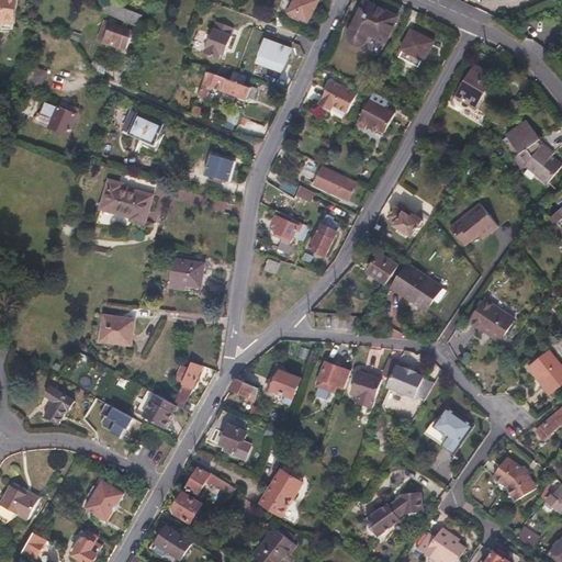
[(0,0),(0,18),(3,19),(3,21),(15,22),(18,0),(0,0)]
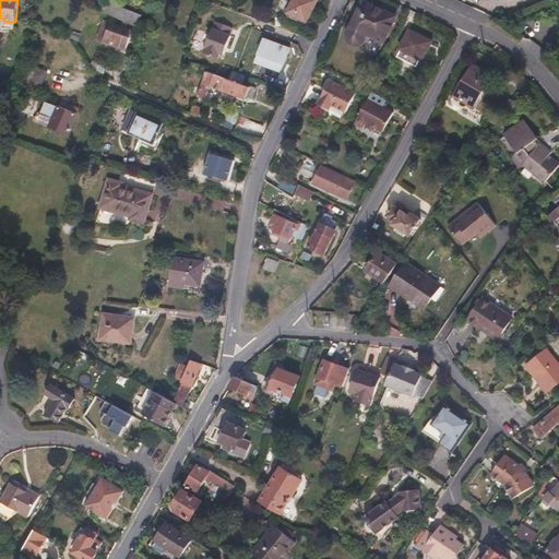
[(294,0),(288,14),(308,23),(318,0),(294,0)]
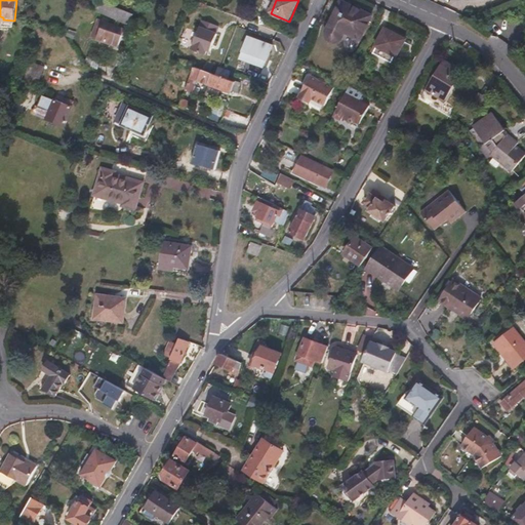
[(99,1),(96,11),(102,13),(130,26),(134,14),(99,1)]
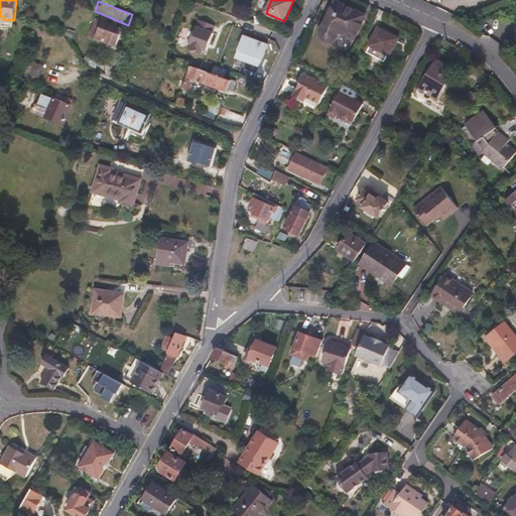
[(335,2),(325,25),(320,33),(320,37),(323,40),(326,42),(329,43),(333,42),(336,40),(340,32),(355,39),(366,16),(335,2)]
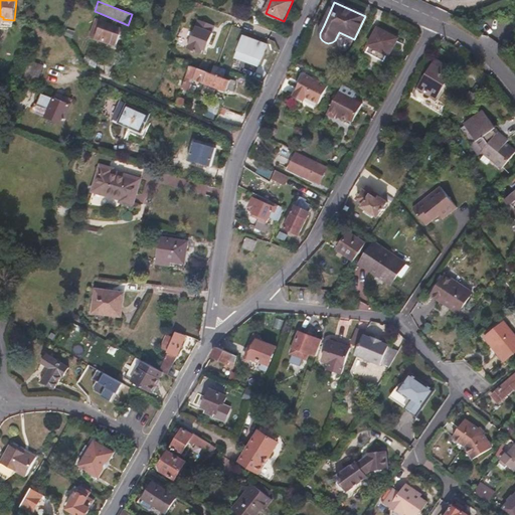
[(199,20),(189,49),(202,54),(204,49),(207,51),(213,33),(212,33),(215,26),(199,20)]
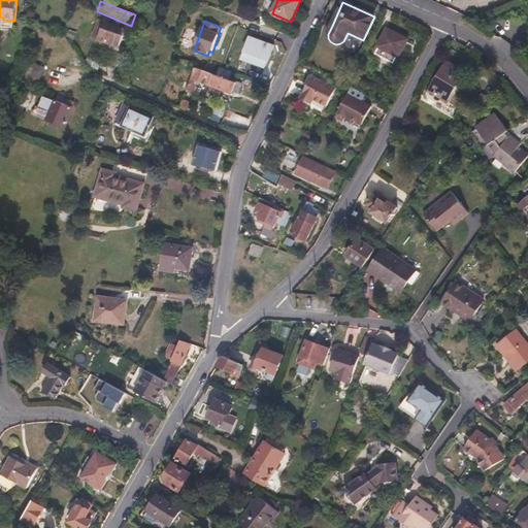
[(98,27),(94,41),(100,43),(101,40),(121,47),(126,31),(106,24),(105,29),(98,27)]
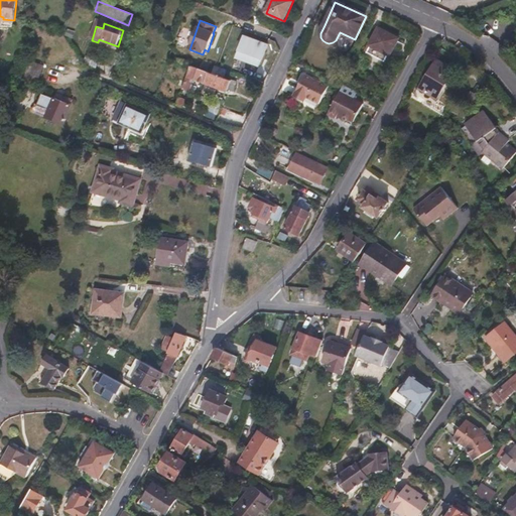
[(388,56),(389,57),(399,39),(378,28),(369,46),(371,47),(368,53),(385,61),(388,56)]
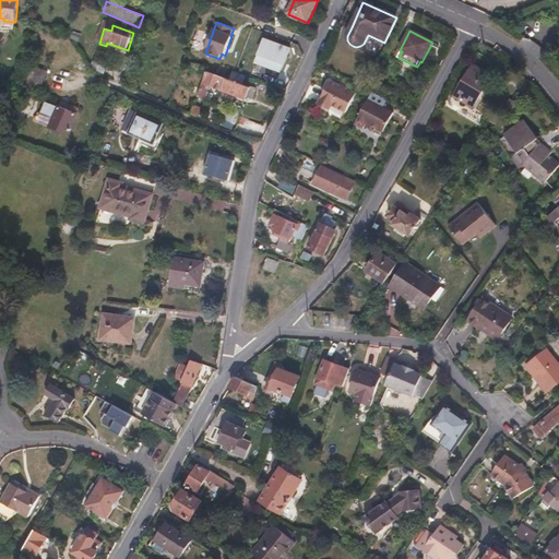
[(292,50),(266,40),(258,63),(281,73),(292,50)]
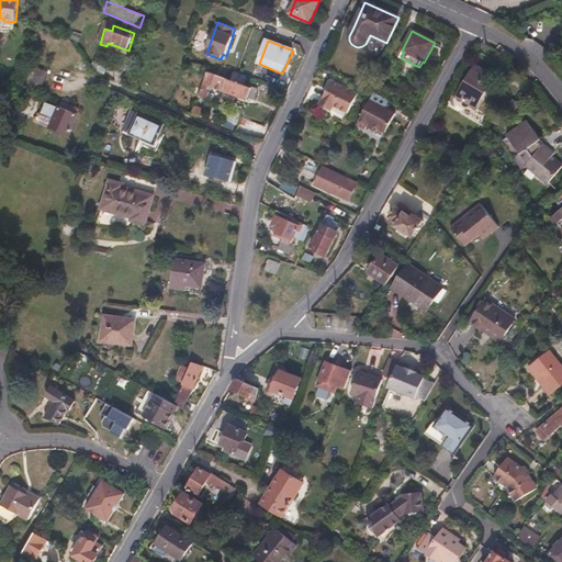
[(404,52),(402,51),(396,63),(418,74),(424,63),(423,62),(419,67),(401,58),(404,52)]
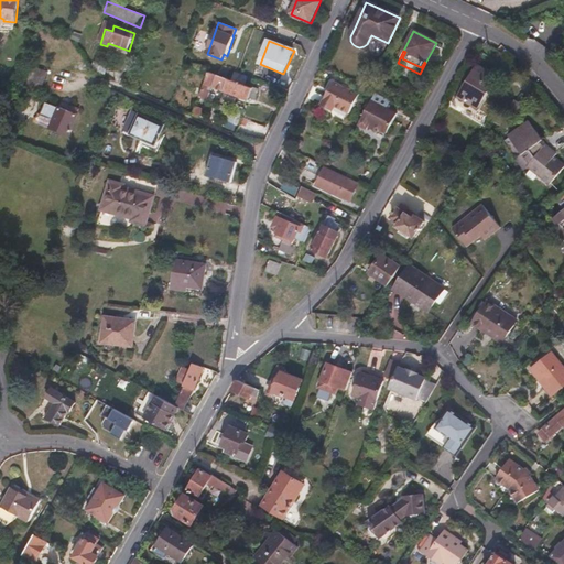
[(91,69),(105,76),(109,67),(95,61),(91,69)]
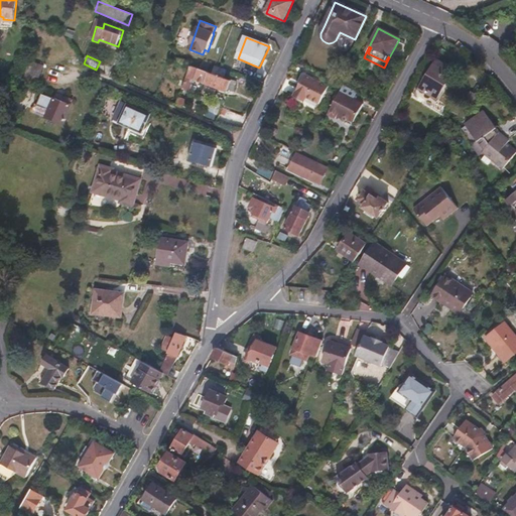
[(24,75),(38,80),(43,67),(29,61),(24,75)]
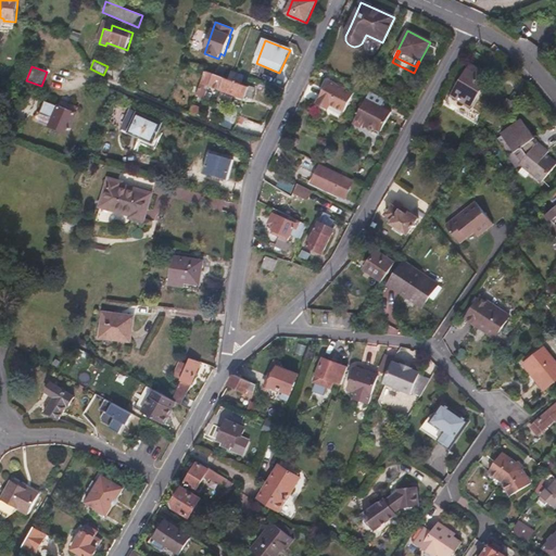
[(471,66),(453,96),(471,106),(490,76),(471,66)]
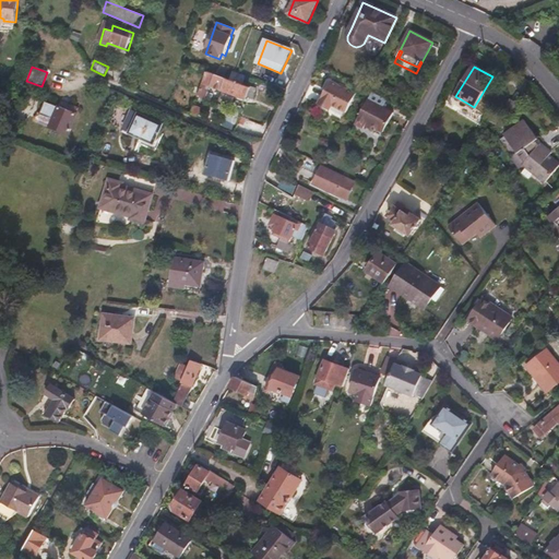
[(202,84),(224,92),(228,80),(207,71),(202,84)]
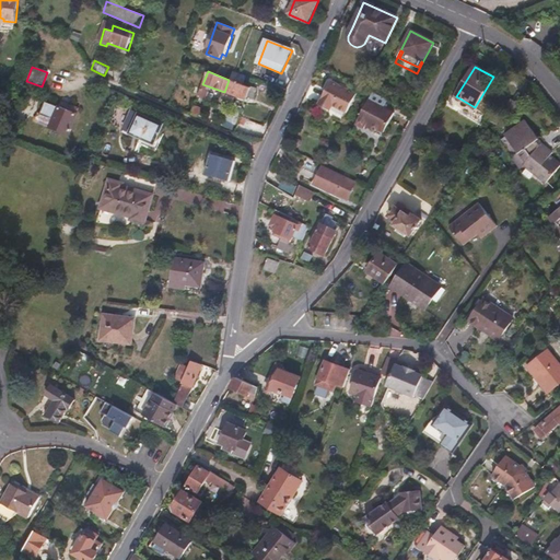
[(229,80),(224,92),(247,101),(253,89),(229,80)]
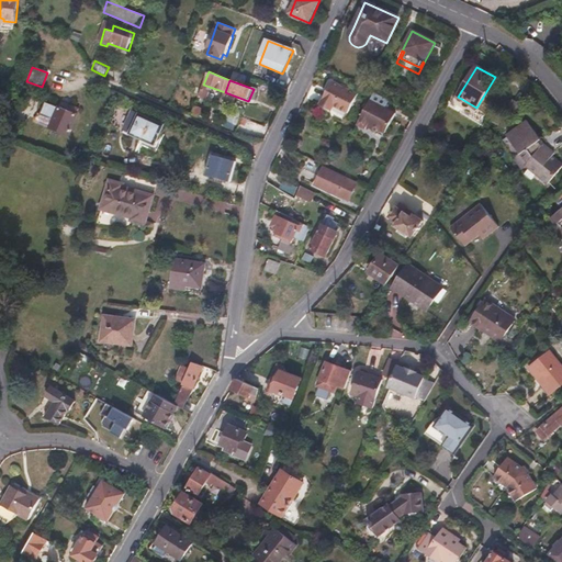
[(321,107),(333,112),(335,107),(349,113),(359,93),(333,81),(321,107)]
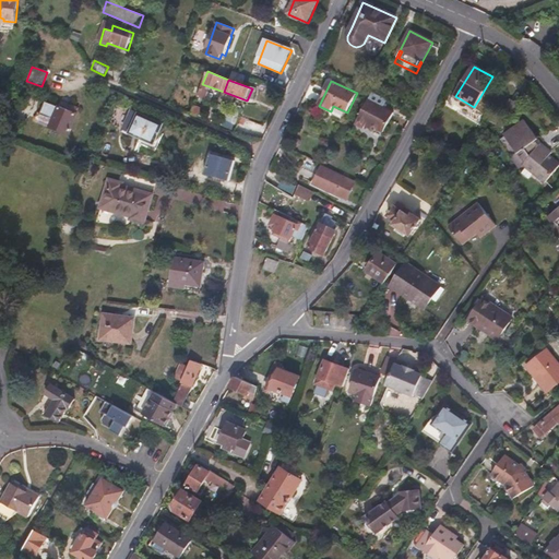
[(357,122),(365,126),(366,125),(372,128),(373,127),(385,132),(395,111),(369,98),(357,122)]
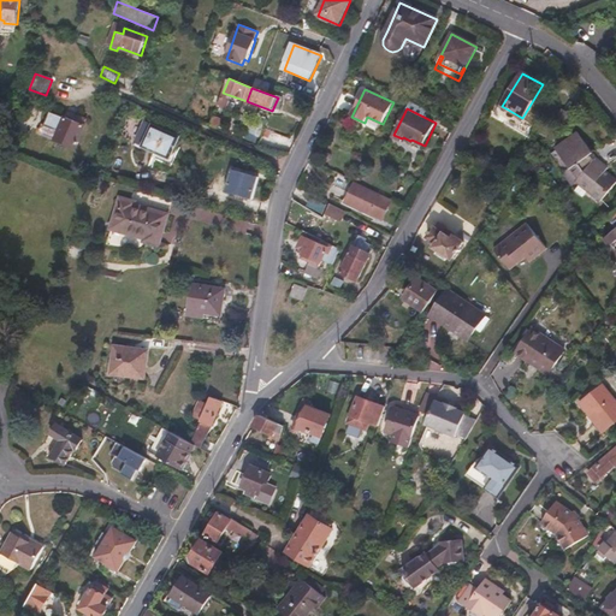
[(42,135),(76,149),(86,126),(52,112),(42,135)]
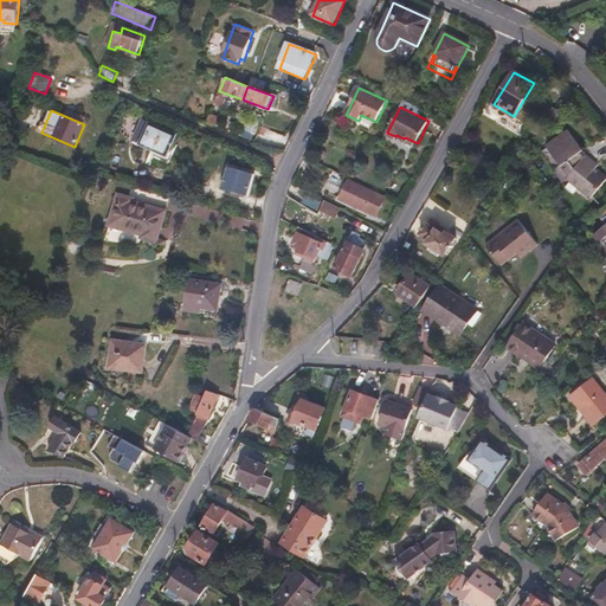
[(208,123),(214,127),(218,118),(211,115),(208,123)]
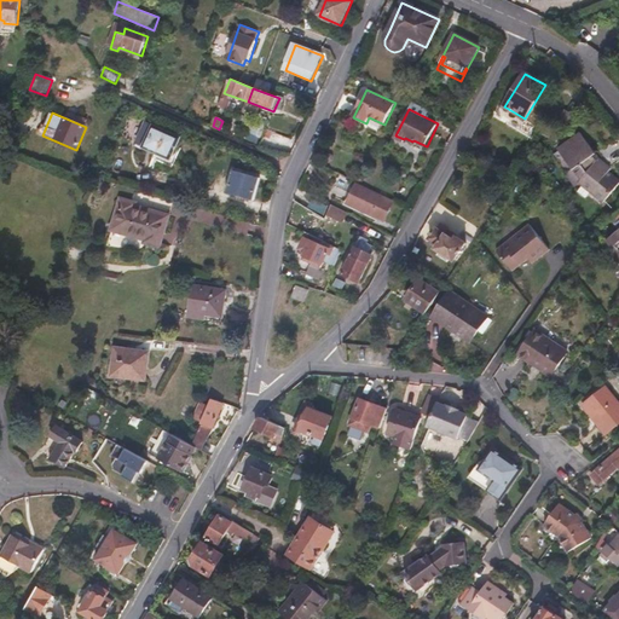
[(530,133),(534,137),(543,121),(537,117),(530,133)]
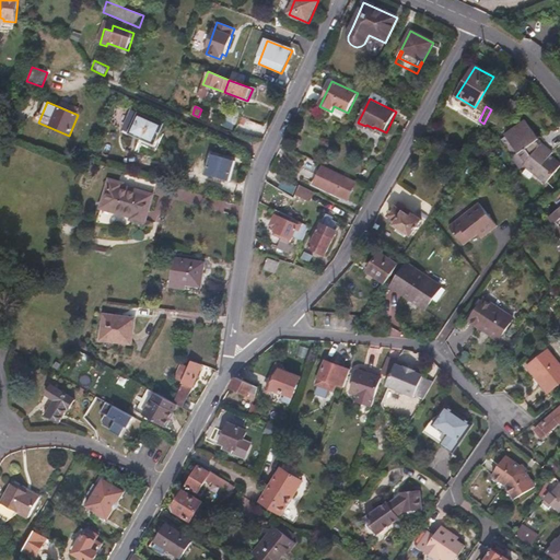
[(130,133),(151,143),(160,123),(139,113),(130,133)]
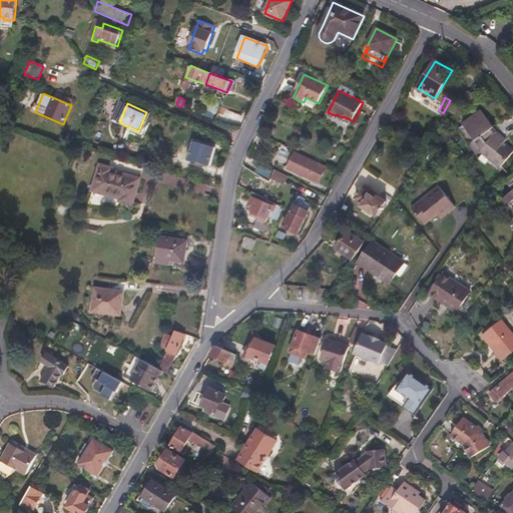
[(506,140),(500,136),(496,132),(495,133),(491,129),(494,127),(481,109),(462,123),(481,150),(479,151),(500,168),(512,151),(512,149),(504,143),(506,140)]
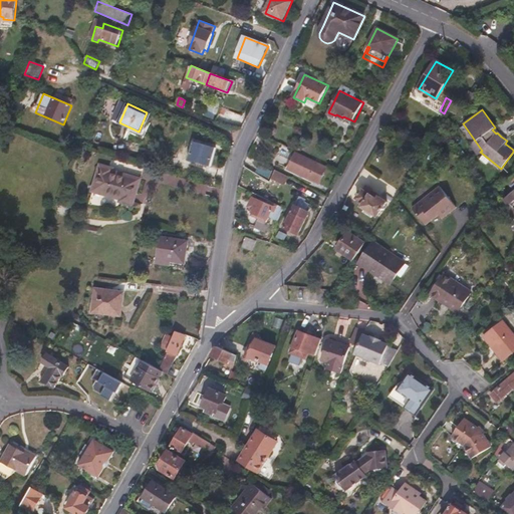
[(219,147),(194,140),(188,161),(213,168),(219,147)]
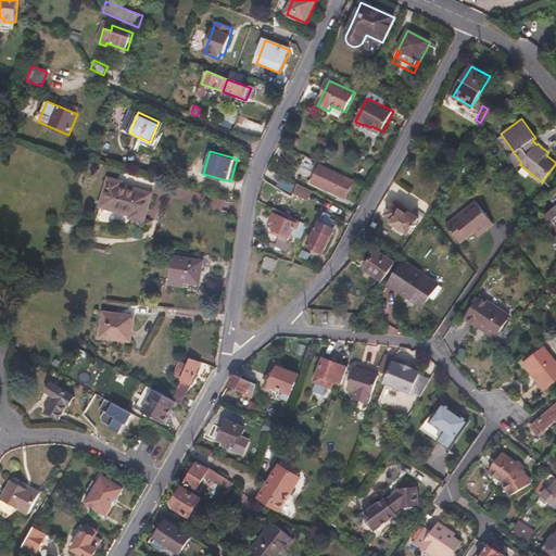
[(323,166),(319,172),(314,184),(348,200),(355,182),(337,173),(323,166)]
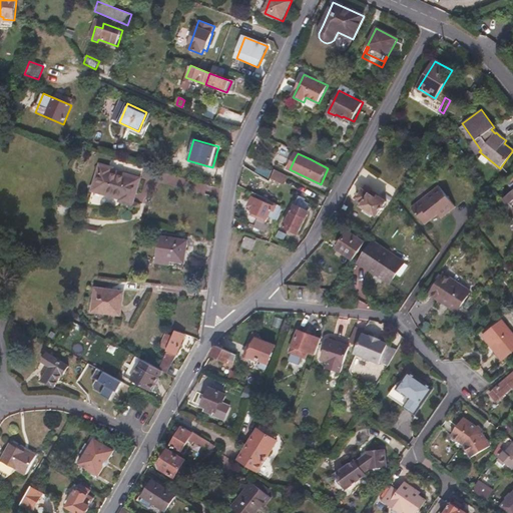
[(120,201),(132,204),(139,179),(112,171),(113,168),(101,165),(93,190),(121,199),(120,201)]
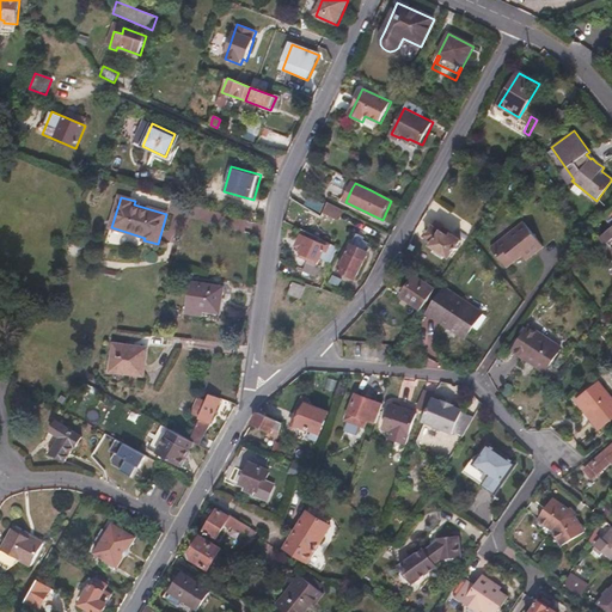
[(340,220),(344,212),(328,203),(324,212),(340,220)]
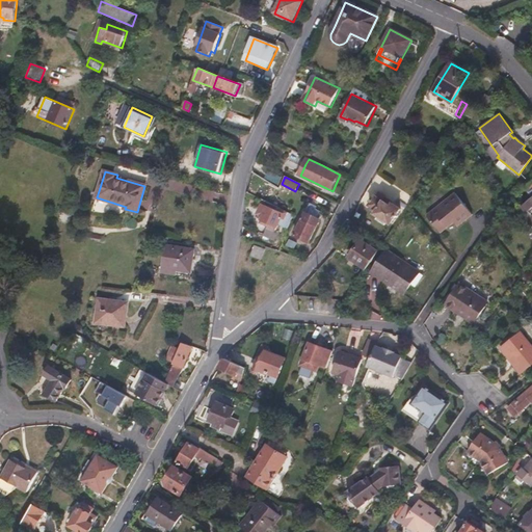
[(264,197),(275,200),(280,184),(268,181),(264,197)]
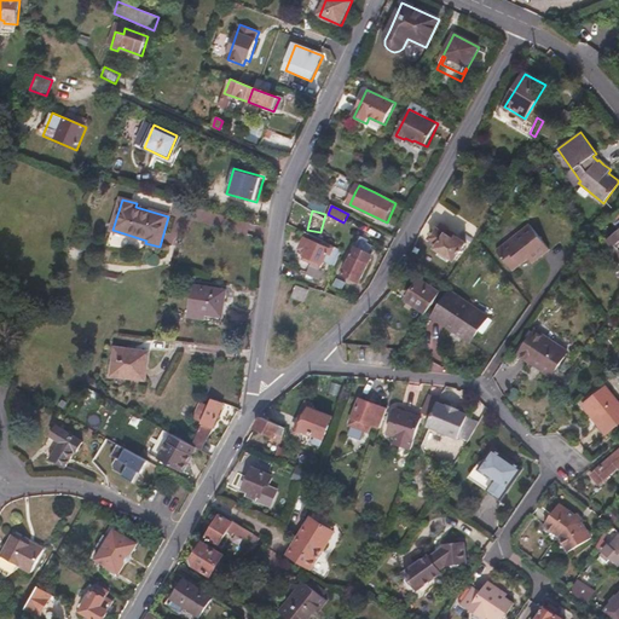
[(532,264),(549,252),(528,226),(497,250),(513,272),(530,259),(532,264)]
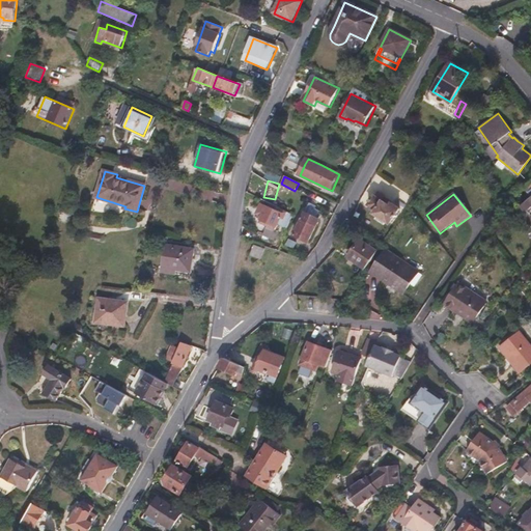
[(390,223),(399,208),(392,203),(390,206),(374,196),(368,206),(376,211),(374,214),(390,223)]
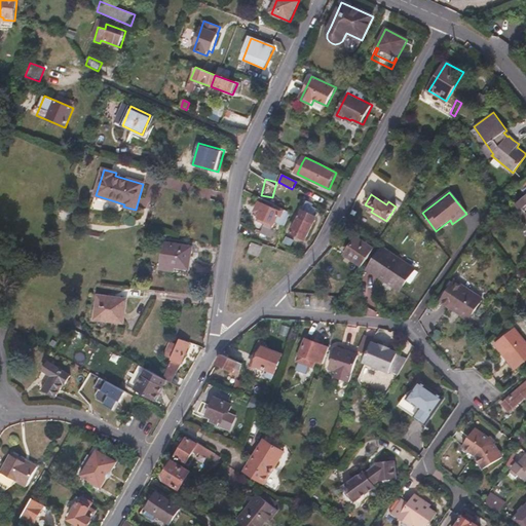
[(525,196),(515,205),(525,219),(525,196)]
